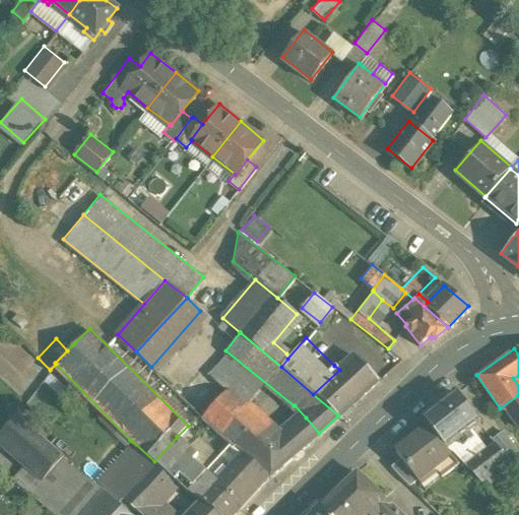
[(339,370),(313,394),(338,415),(378,379),(355,355),(339,370)]
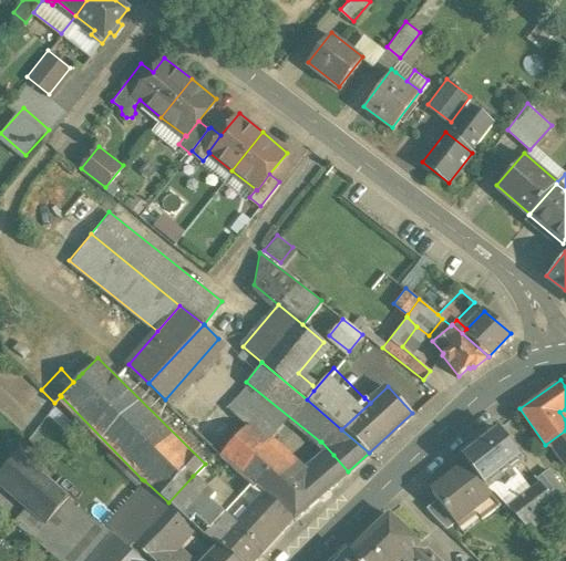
[(276,430),(238,396),(228,408),(246,425),(265,443),(276,430)]
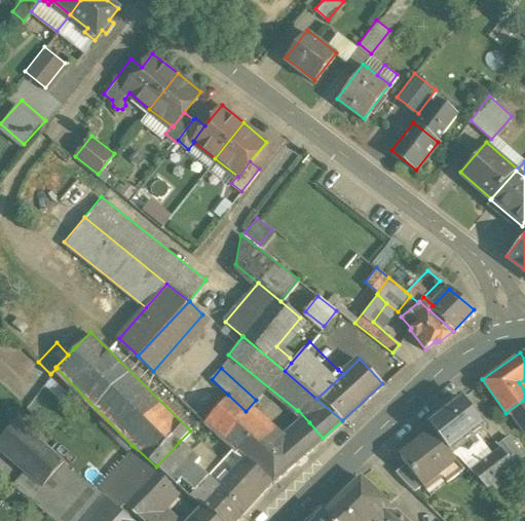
[(246,411),(228,395),(202,422),(204,424),(235,451),(235,452),(238,449),(249,458),(271,434),(246,411)]
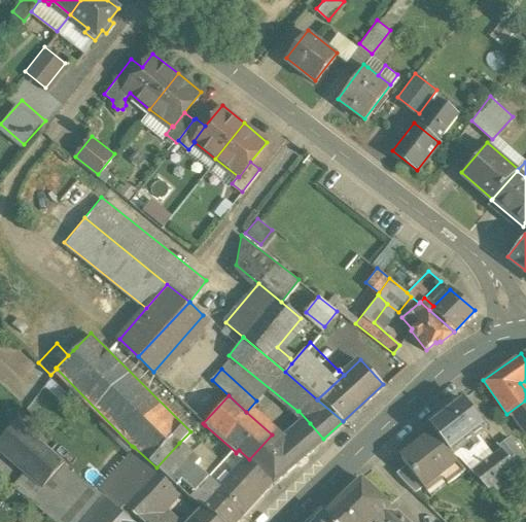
[(485,427),(461,396),(427,422),(433,429),(452,453),(463,444),(467,449),(478,442),(477,441),(472,437),(485,427)]
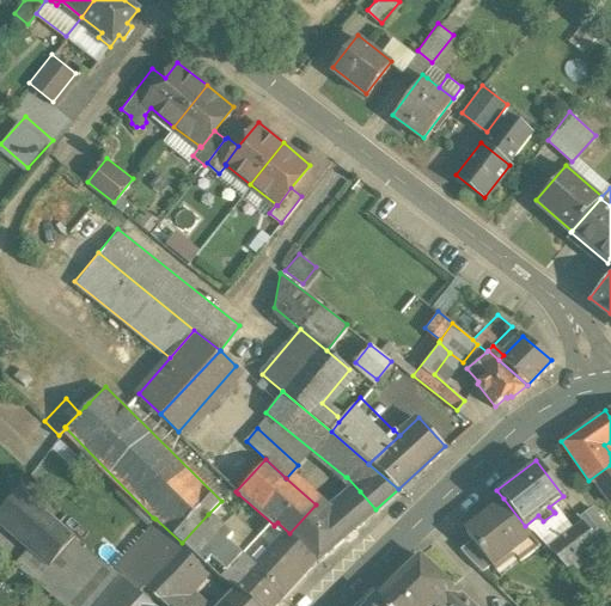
[(610,465),(588,481),(610,505),(610,503),(610,465)]
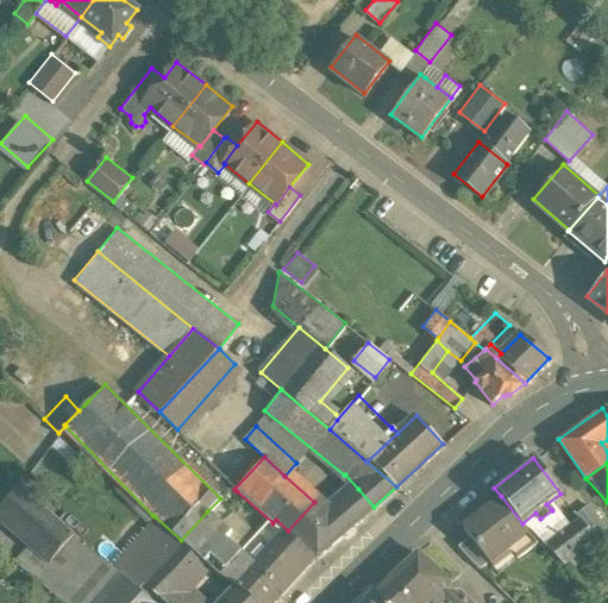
[(55,517),(18,485),(0,506),(0,516),(30,542),(55,517)]
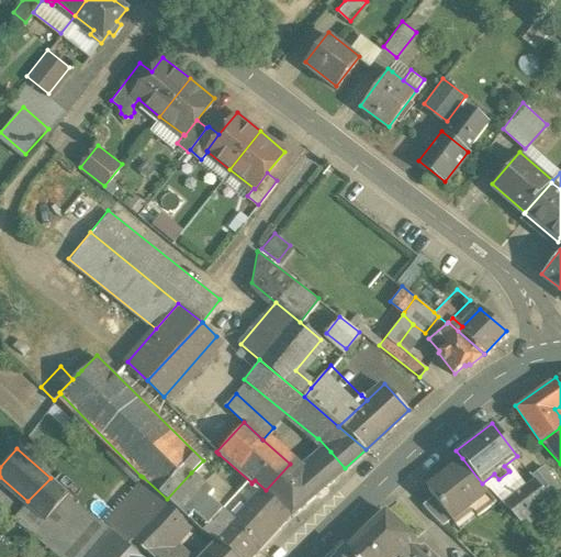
[(331,452),(314,465),(307,457),(295,469),(290,464),(266,490),(292,514),(345,468),(331,452)]
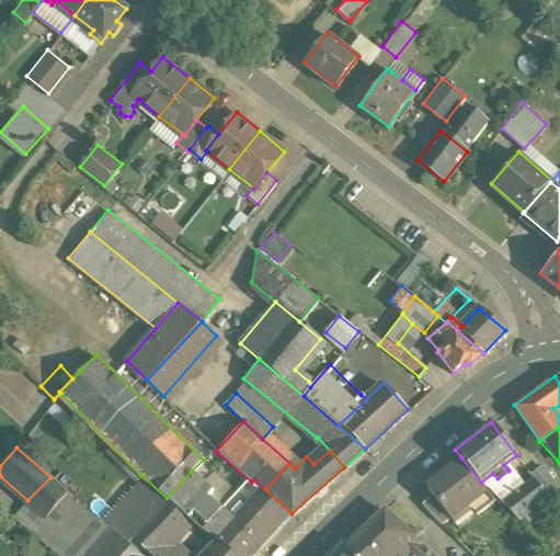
[(251,483),(251,481),(218,453),(207,464),(230,485),(215,501),(207,495),(212,490),(191,472),(167,498),(168,499),(187,517),(202,529),(219,542),(236,555),(248,555),(287,513),(251,483)]
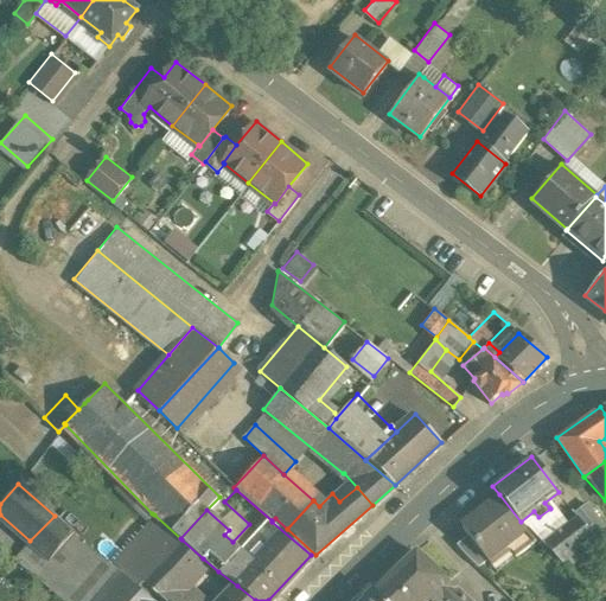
[(499,494),(461,525),(467,532),(488,557),(505,543),(515,555),(534,538),(521,522),(499,494)]
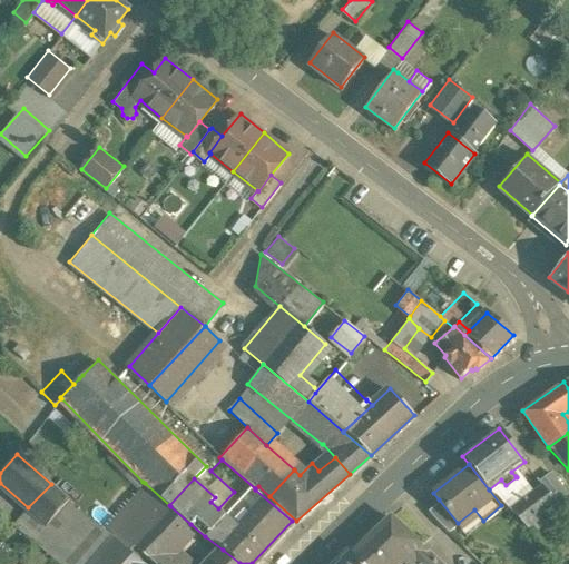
[(567,491),(550,470),(539,478),(545,485),(555,500),(567,491)]
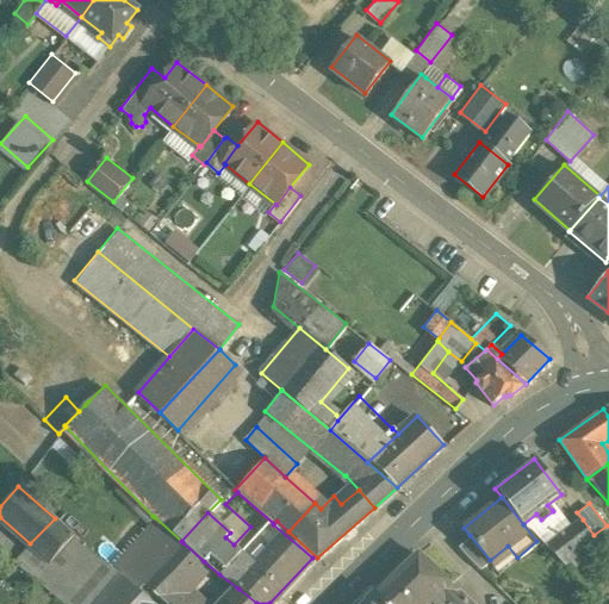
[(571,529),(554,508),(552,510),(553,511),(541,520),(536,514),(523,524),(532,530),(548,547),(571,529)]
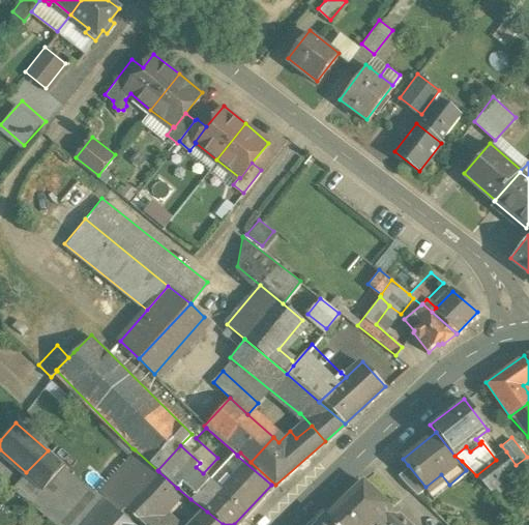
[(135,449),(96,493),(120,513),(124,507),(158,471),(157,470),(135,449)]
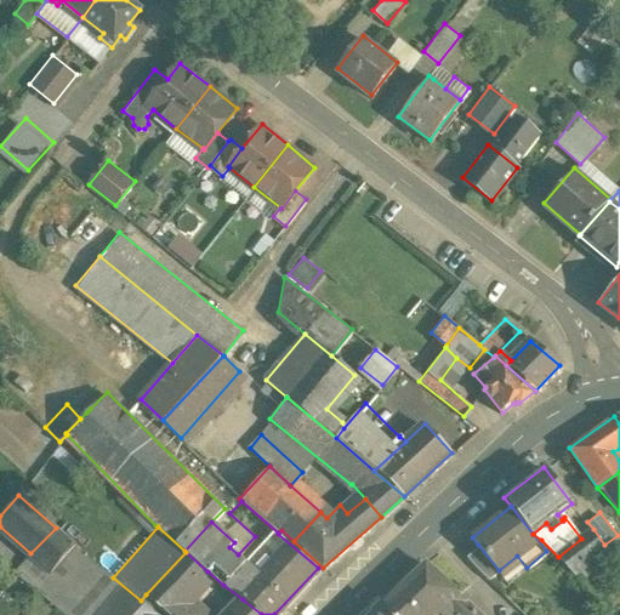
[(157,614),(141,601),(113,578),(56,528),(30,553),(21,565),(15,573),(40,593),(53,604),(66,614),(157,614)]
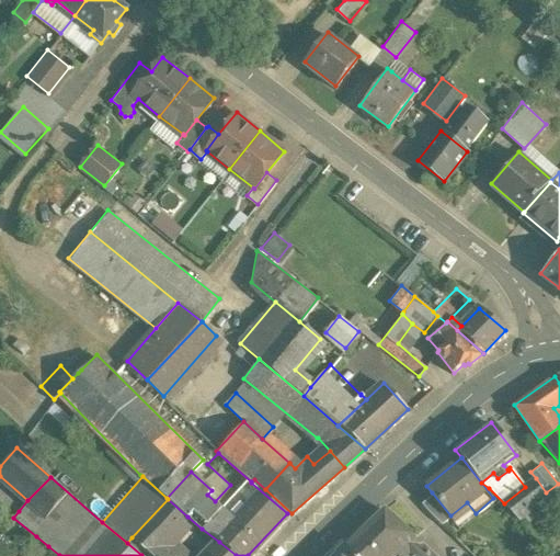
[(525,487),(504,503),(515,515),(546,492),(536,478),(525,487)]
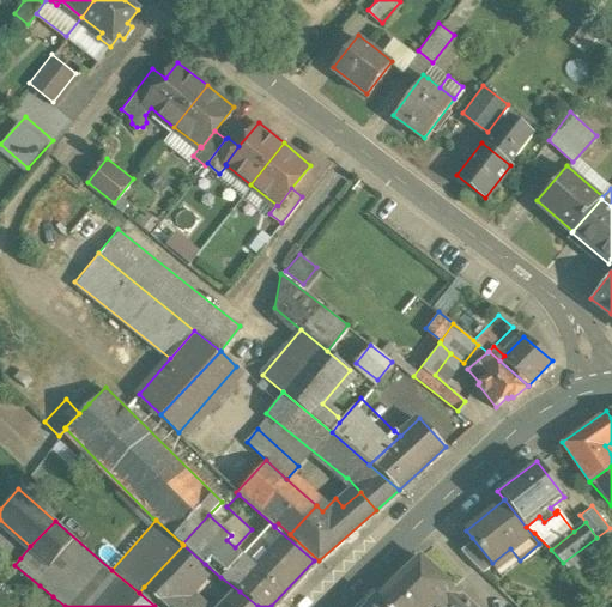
[(492,563),(472,538),(460,547),(471,560),(482,571),(492,563)]
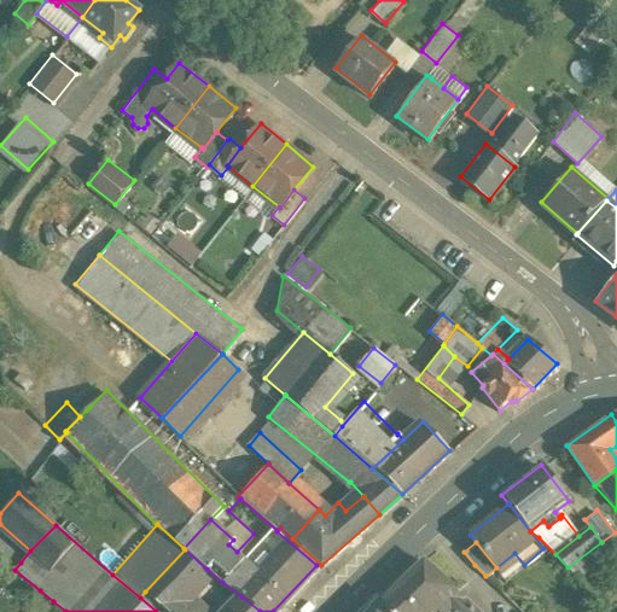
[(185,549),(145,592),(167,610),(179,596),(207,569),(185,549)]
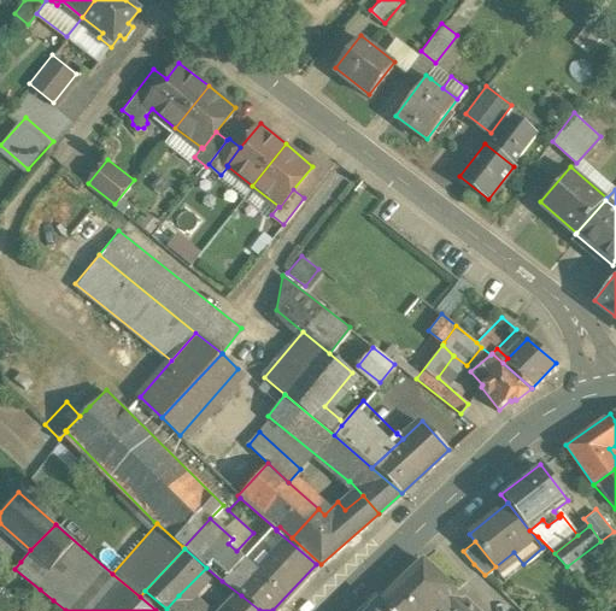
[(21,562),(12,554),(6,562),(15,569),(21,562)]
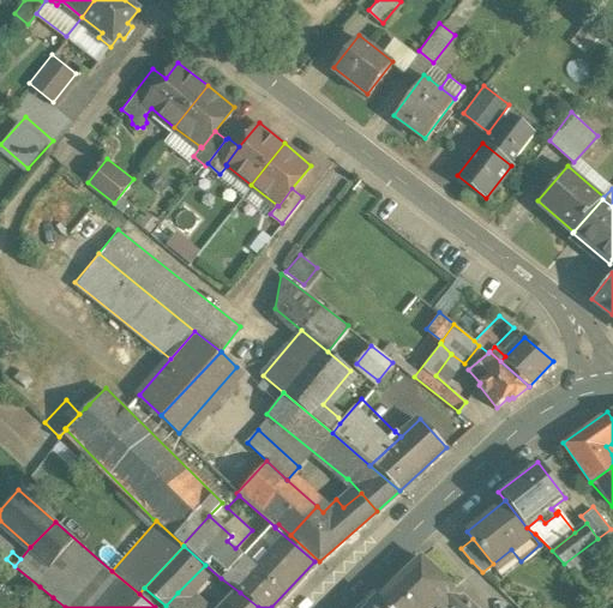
[(472,607),(420,558),(376,597),(388,607),(420,607),(431,599),(440,607),(444,607),(446,606),(449,607),(472,607)]
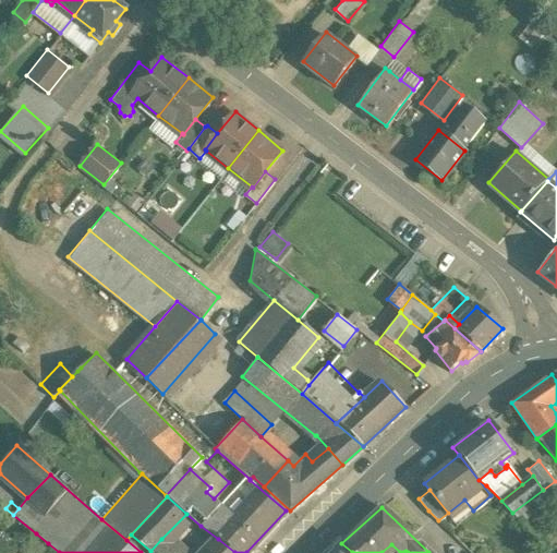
[(39,552),(48,543),(36,533),(23,550),(27,552),(39,552)]
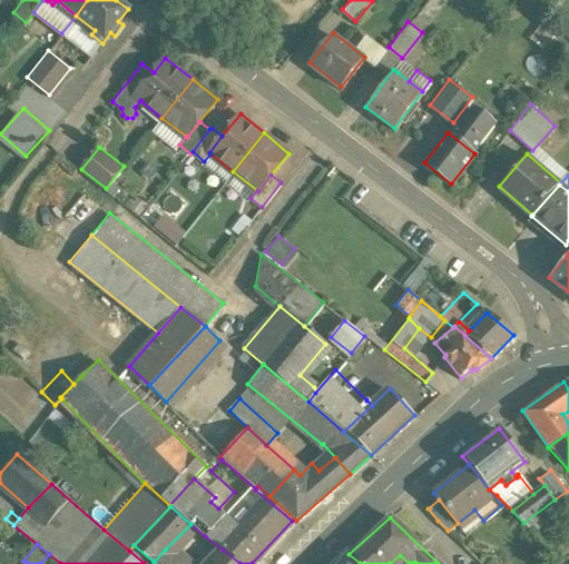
[(165,550),(154,562),(155,563),(174,563),(177,561),(165,550)]
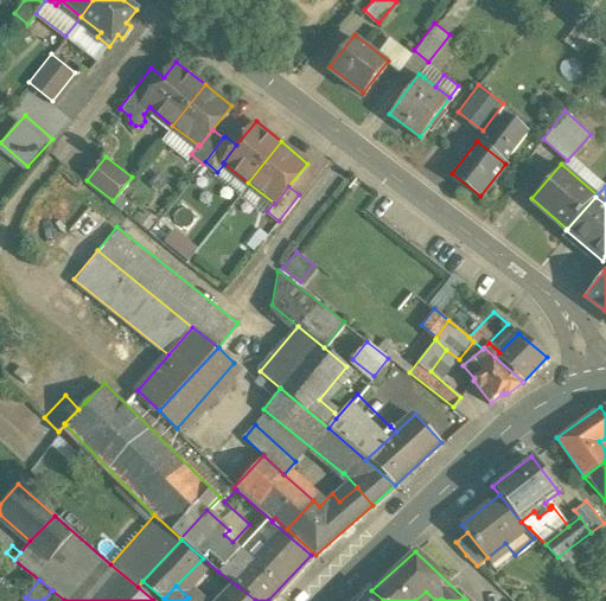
[(255,600),(237,586),(221,600),(255,600)]
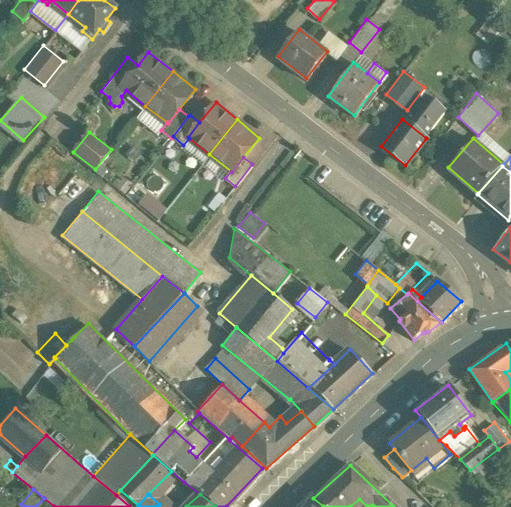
[(323,506),(313,498),(305,506),(323,506)]
